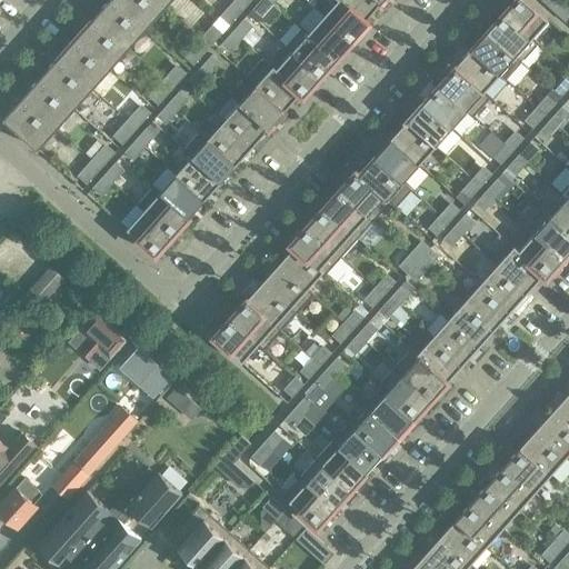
[(128,48),(146,28),(113,0),(108,0),(93,17),(128,48)]
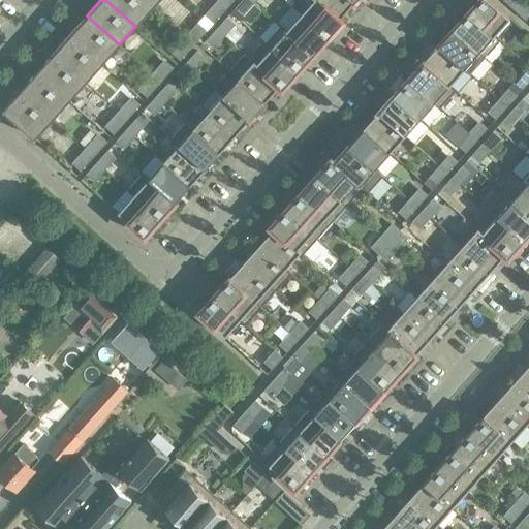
[(152,7),(143,0),(105,0),(135,26),(152,7)]
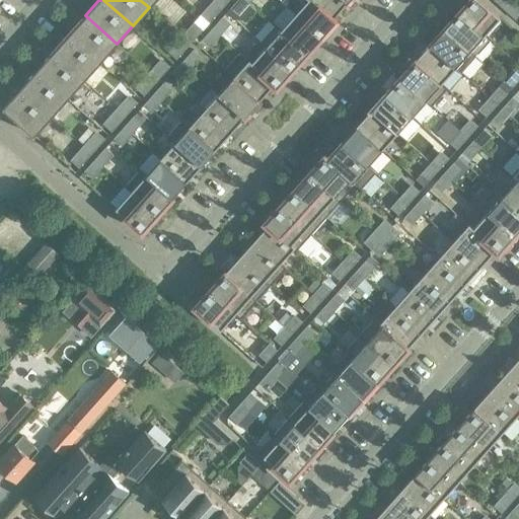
[(211,19),(222,7),(214,0),(213,0),(203,12),(211,19)]
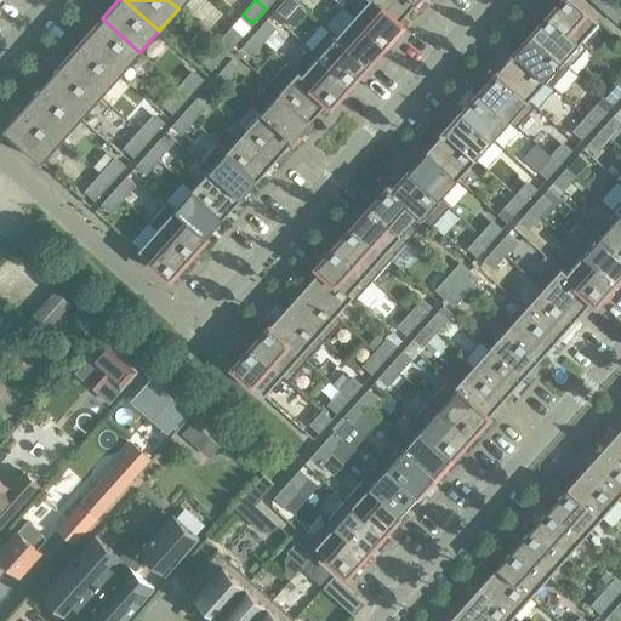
[(289,15),(298,3),(295,0),(284,0),(279,6),(289,15)]
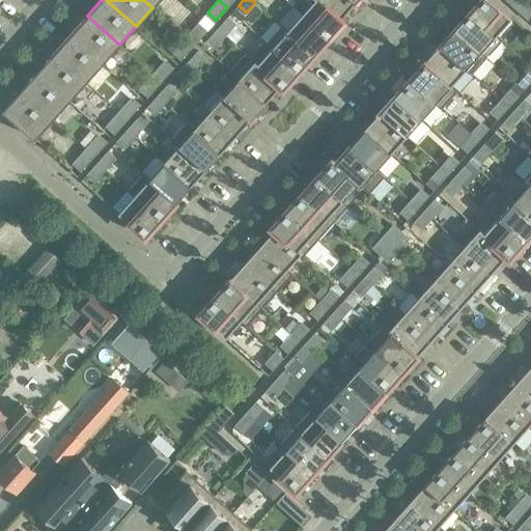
[(340,19),(319,0),(314,0),(302,15),(315,26),(329,38),(344,21),(341,18),(340,19)]
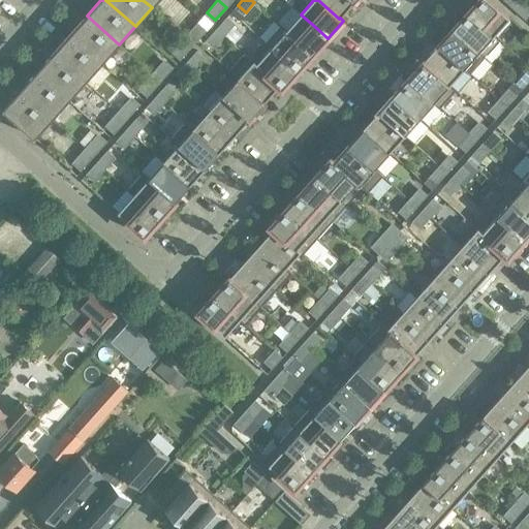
[(351,0),(318,0),(339,19),(340,18),(354,2),(351,0)]
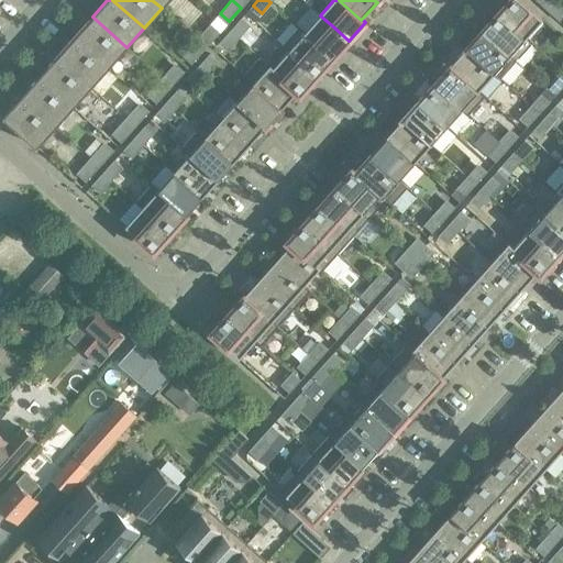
[(543,19),(521,0),(508,0),(498,12),(532,43),(533,42),(527,36),(543,19)]
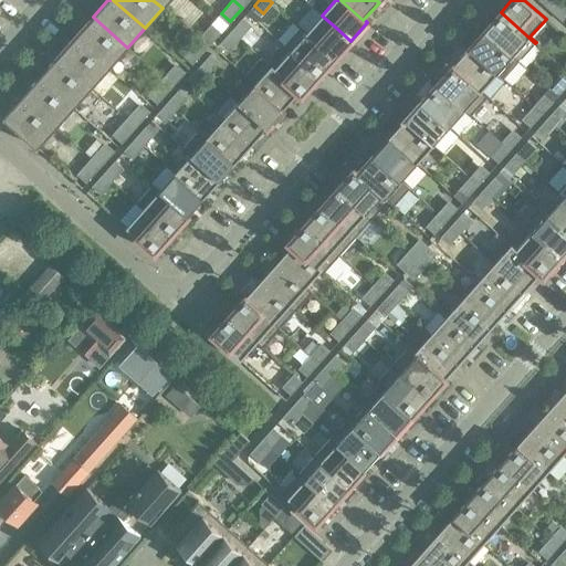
[(565,16),(565,7),(558,0),(554,0),(547,8),(563,21),(565,16)]
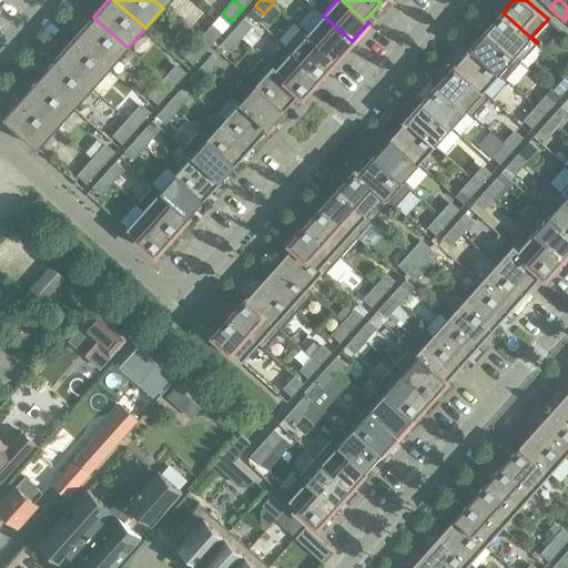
[(537,43),(503,12),(486,30),(520,61),(521,61),(537,43)]
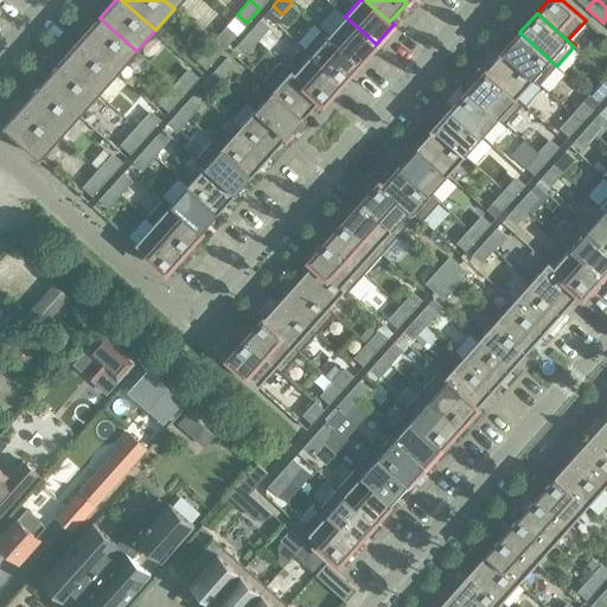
[(360,30),(345,17),(330,34),(324,29),(323,30),(359,63),(376,44),(360,30)]
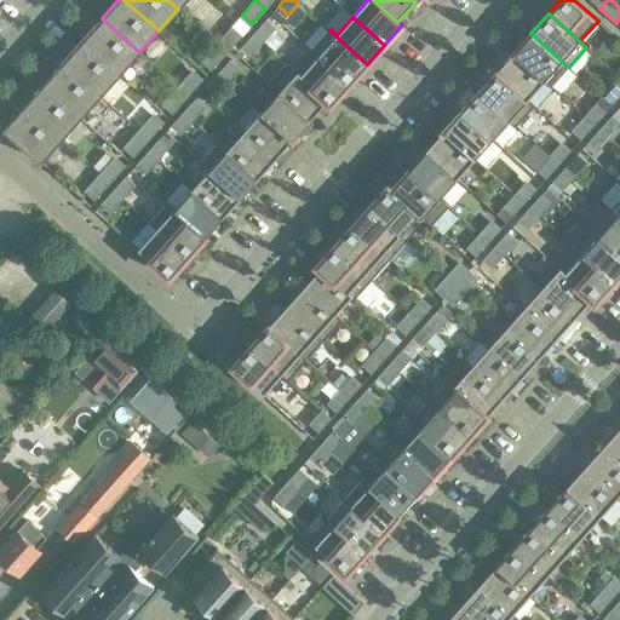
[(139,52),(102,18),(82,40),(120,74),(139,52)]
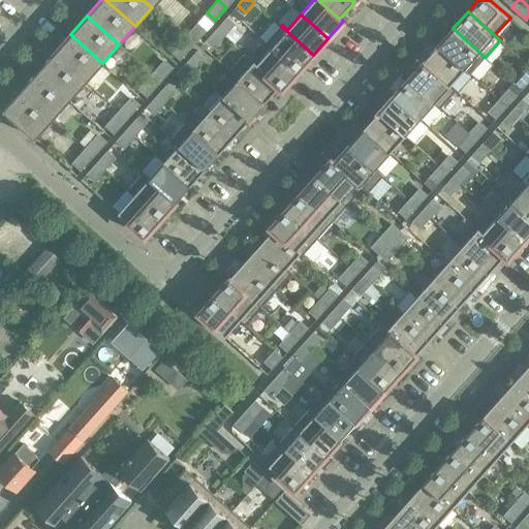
[(234,26),(225,19),(216,29),(224,36),(234,26)]
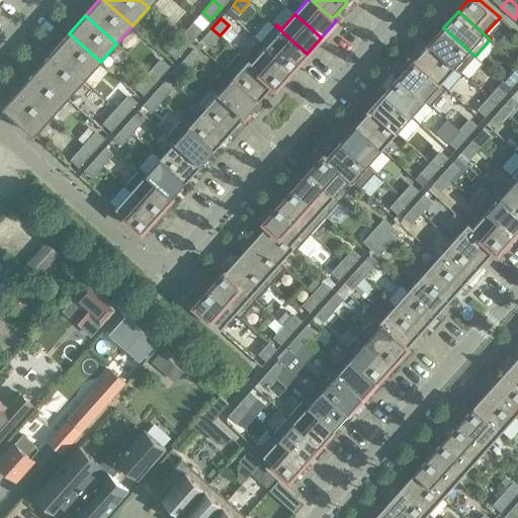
[(189,44),(200,31),(192,23),(181,36),(189,44)]
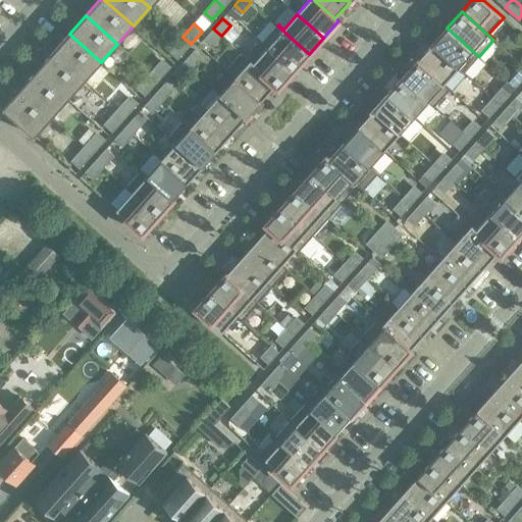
[(309,54),(277,25),(262,42),(280,58),(294,70),(309,54)]
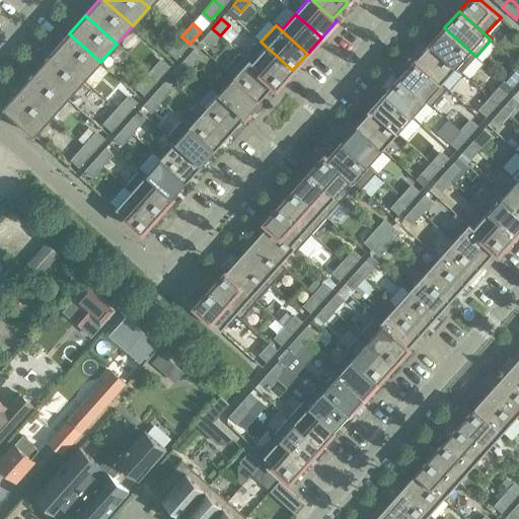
[(475,56),(444,27),(430,44),(456,68),(461,72),(475,56)]
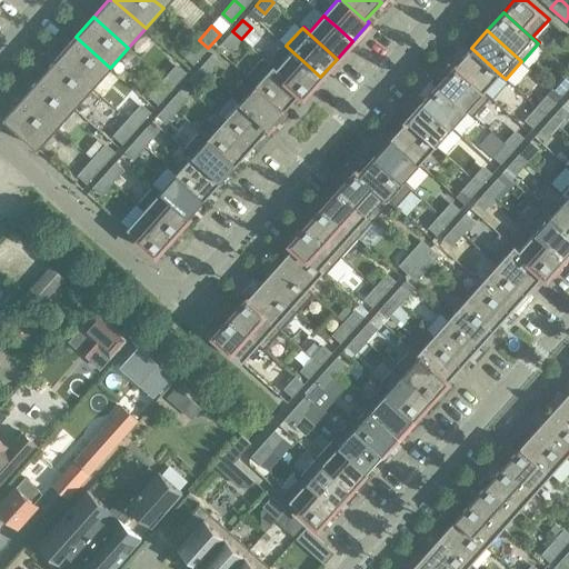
[(232,49),(241,39),(232,31),(223,41),(232,49)]
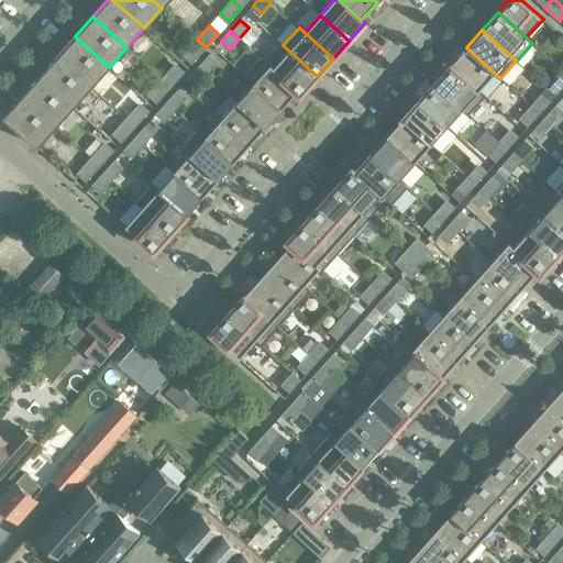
[(91,87),(109,67),(75,36),(57,56),(91,87)]
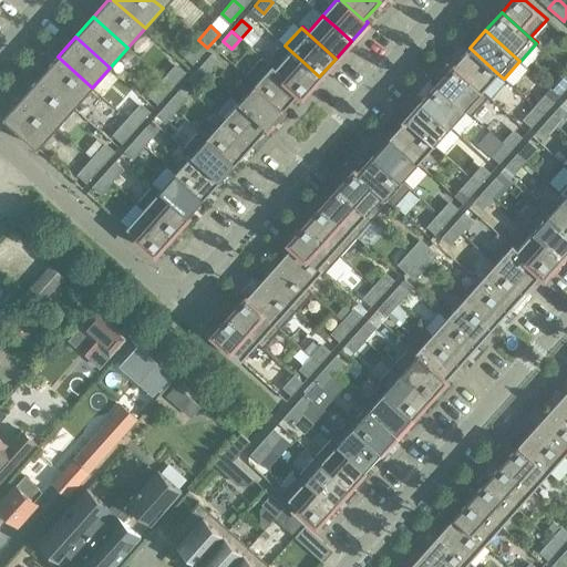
[(195,61),(207,48),(198,40),(186,53),(195,61)]
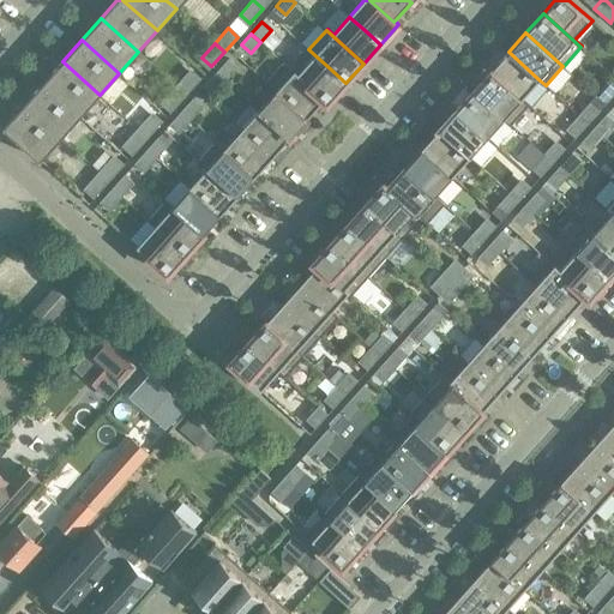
[(330,68),(308,49),(292,68),(325,100),(324,101),(326,103),(329,102),(345,83),(330,68)]
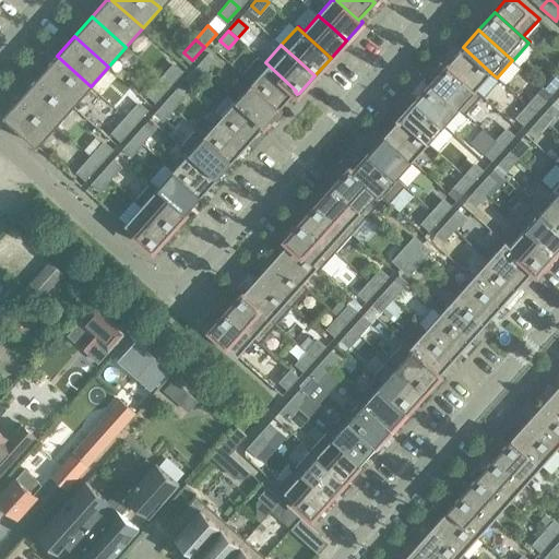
[(491,73),(463,47),(447,64),(482,95),(483,94),(476,90),(491,73)]
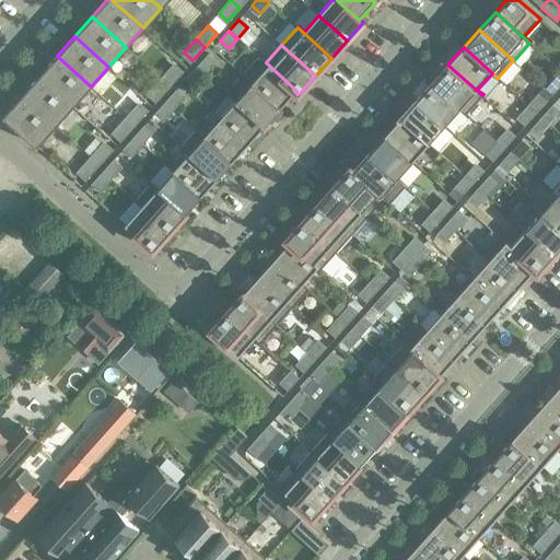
[(216,62),(207,55),(198,66),(206,73),(216,62)]
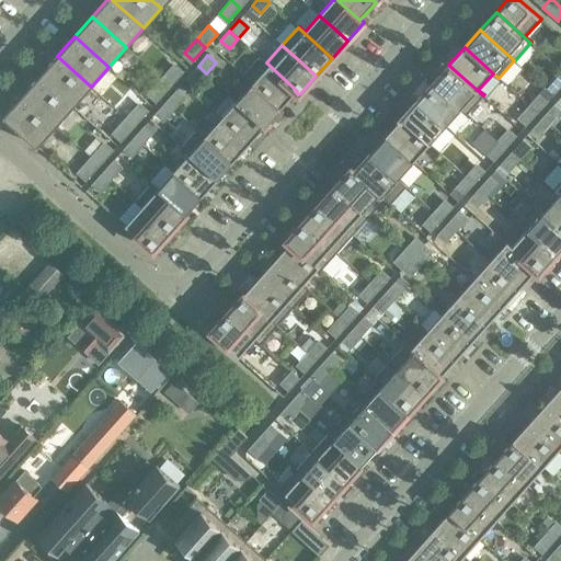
[(91,87),(57,56),(39,76),(73,106),(91,87)]
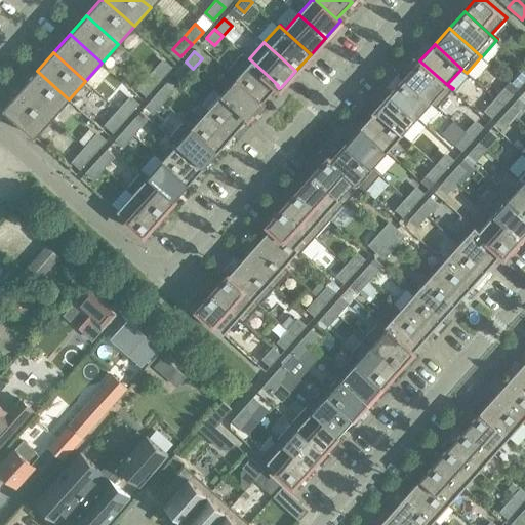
[(278,85),(249,58),(248,59),(250,62),(236,78),(263,102),(270,94),(273,96),(279,88),(277,86),(278,85)]
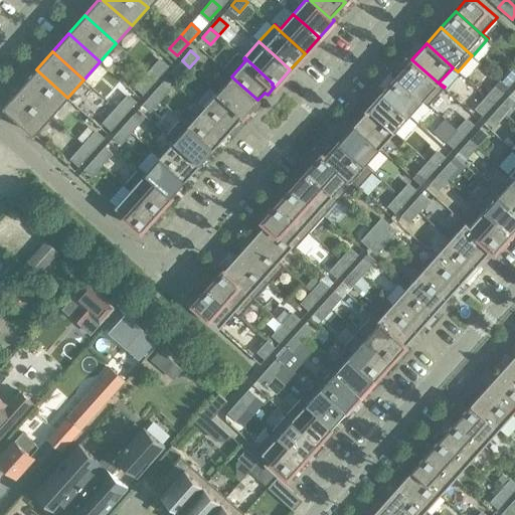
[(156,79),(167,67),(158,59),(147,71),(156,79)]
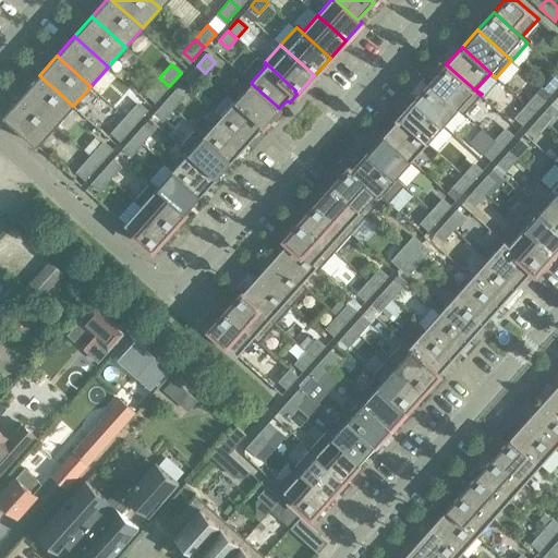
[(481,95),(446,64),(431,83),(464,113),(464,112),(481,95)]
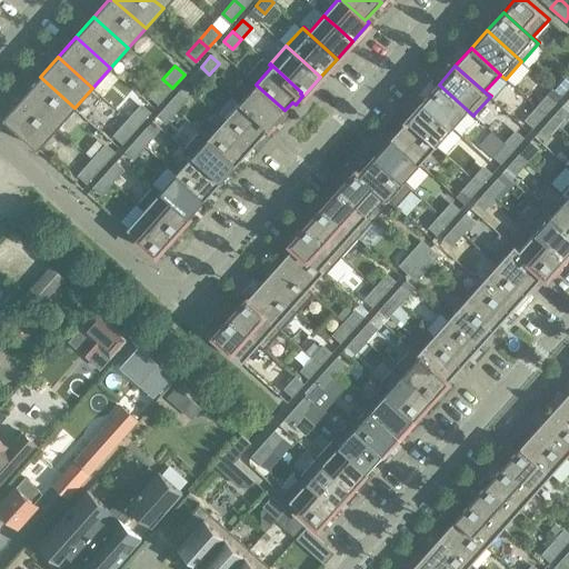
[(200,85),(209,75),(201,67),(191,78),(200,85)]
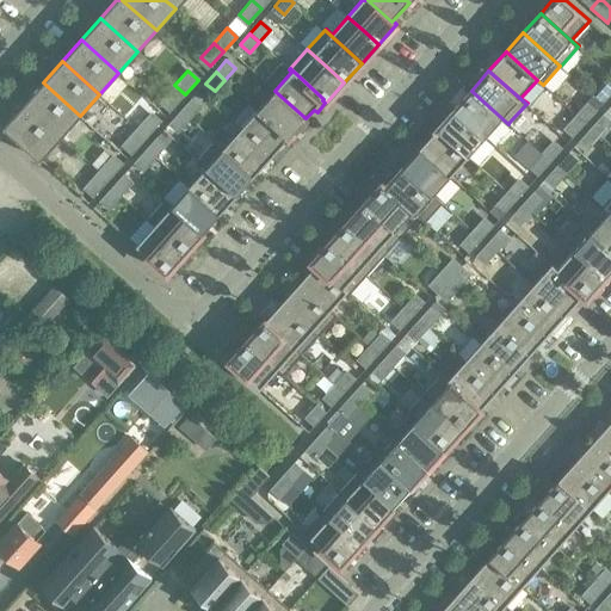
[(610,92),(610,76),(600,87),(610,96),(610,92)]
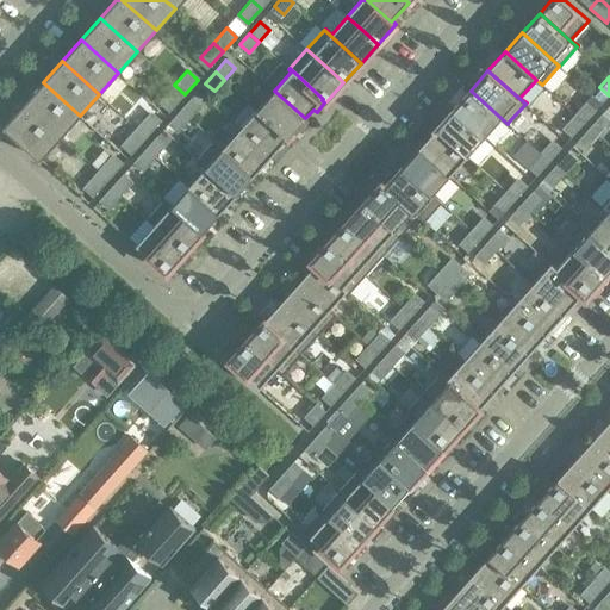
[(80,116),(43,82),(23,104),(61,137),(80,116)]
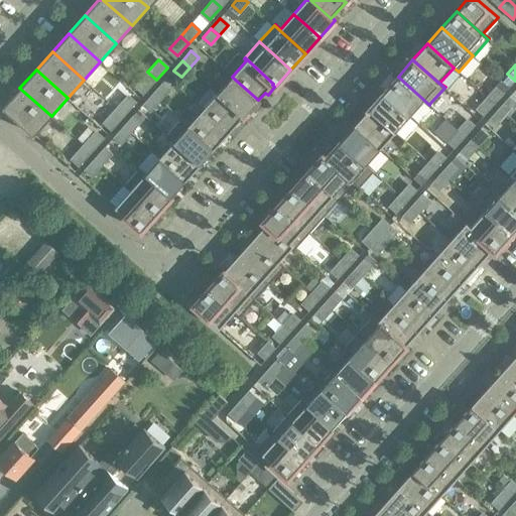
[(145,92),(156,80),(147,72),(137,85),(145,92)]
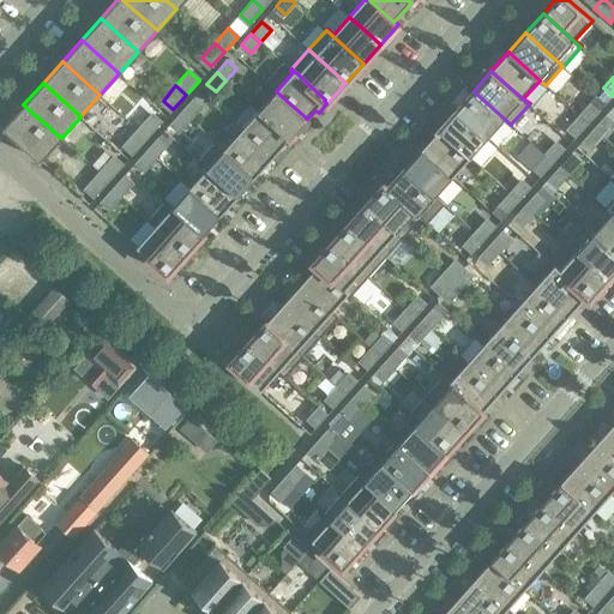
[(290,138),(307,119),(276,91),(259,110),(290,138)]
